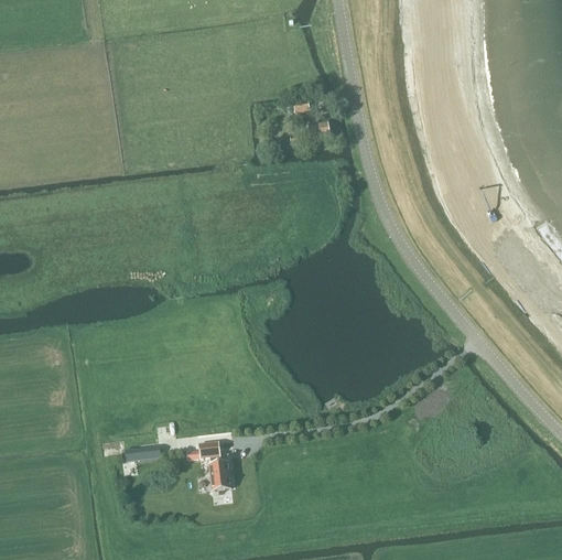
[(294,111),(309,109),(307,99),(293,101),(294,111)]
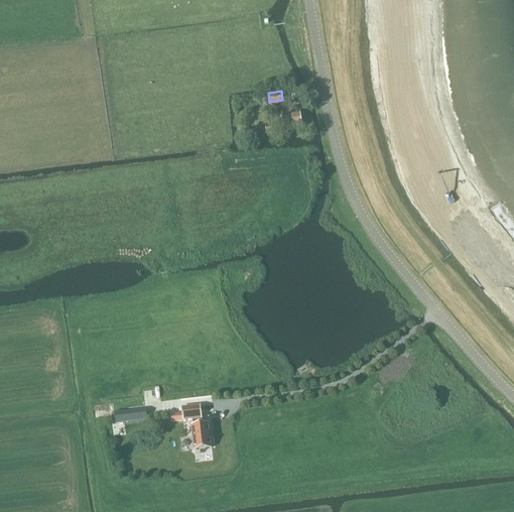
[(266,131),(276,130),(301,126),(299,110),(281,112),(283,121),(265,124),(266,131)]
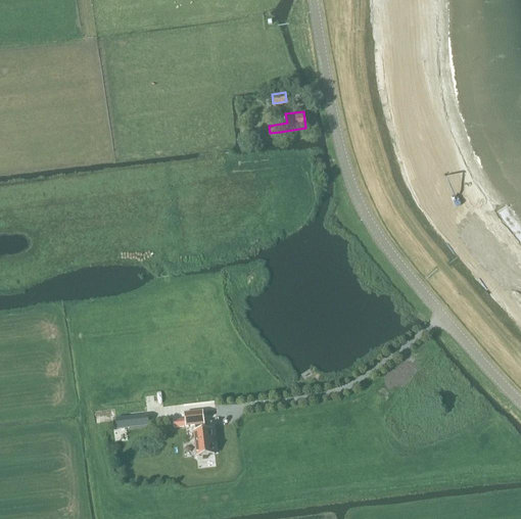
[(204,422),(203,409),(186,411),(187,424),(204,422)]
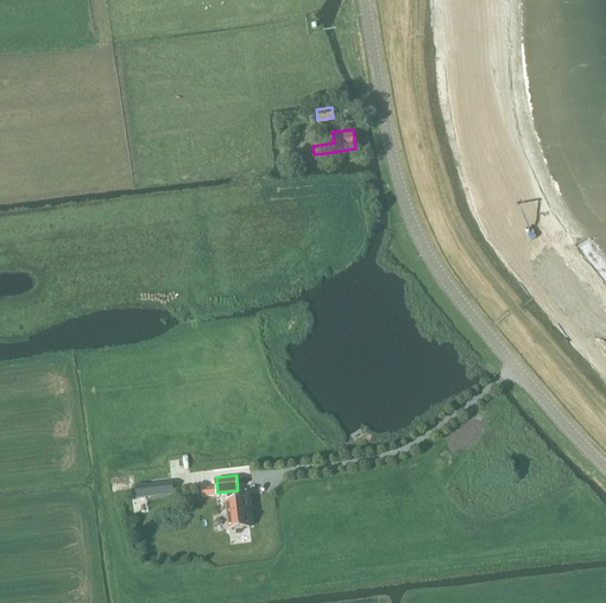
[(134,483),(136,496),(172,492),(171,478),(134,483)]
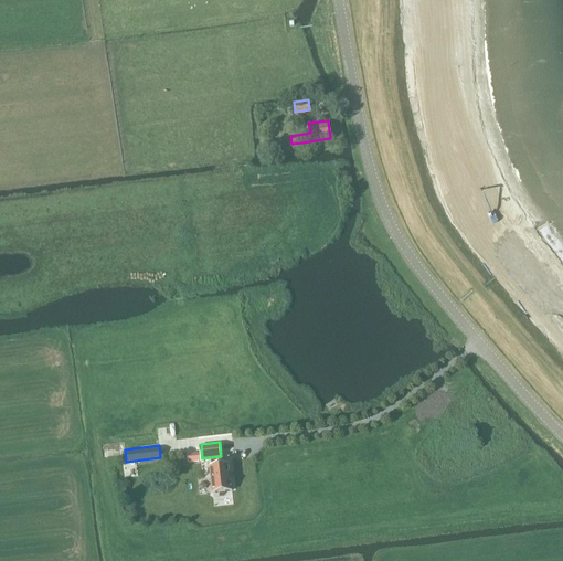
[(227,472),(226,462),(209,463),(212,490),(231,488),(229,472),(227,472)]
